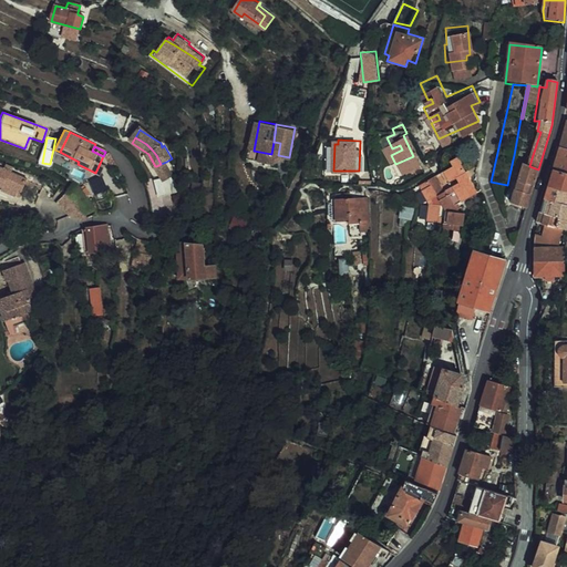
[(566,147),(562,146),(555,168),(566,172),(566,147)]
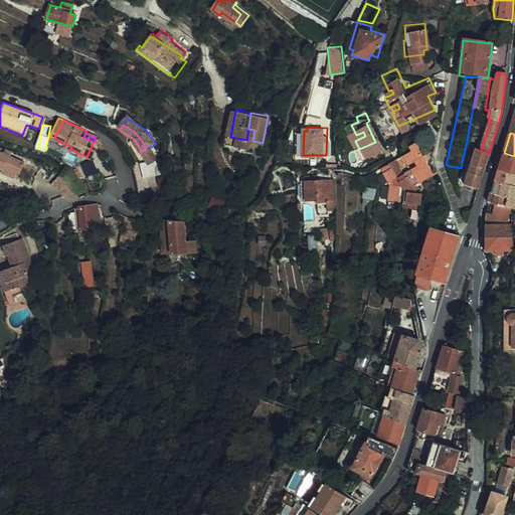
[(378,194),(394,196),(393,201),(409,204),(410,199),(412,199),(413,187),(408,187),(405,180),(426,170),(413,144),(414,143),(411,136),(403,139),(405,144),(382,155),(384,160),(376,164),(380,173),(383,172),(386,179),(381,178),(378,194)]
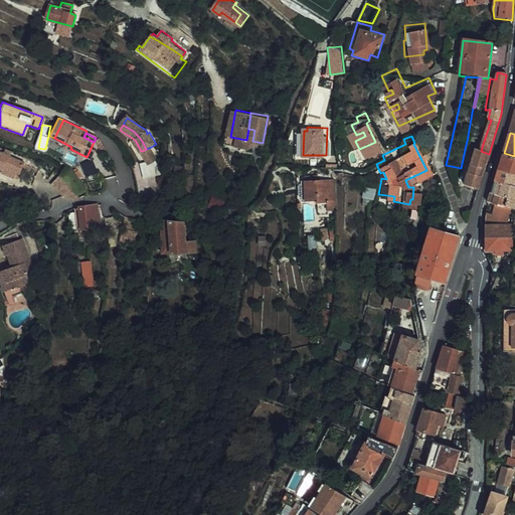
[(151,161),(156,158),(151,147),(146,149),(148,152),(151,161)]
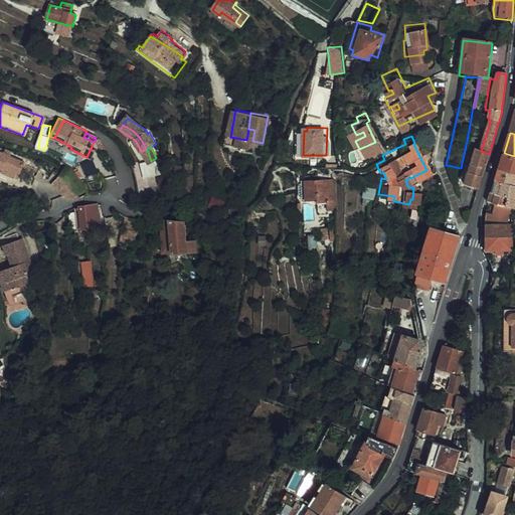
[(142,151),(148,162),(151,161),(148,152),(146,149),(142,151)]
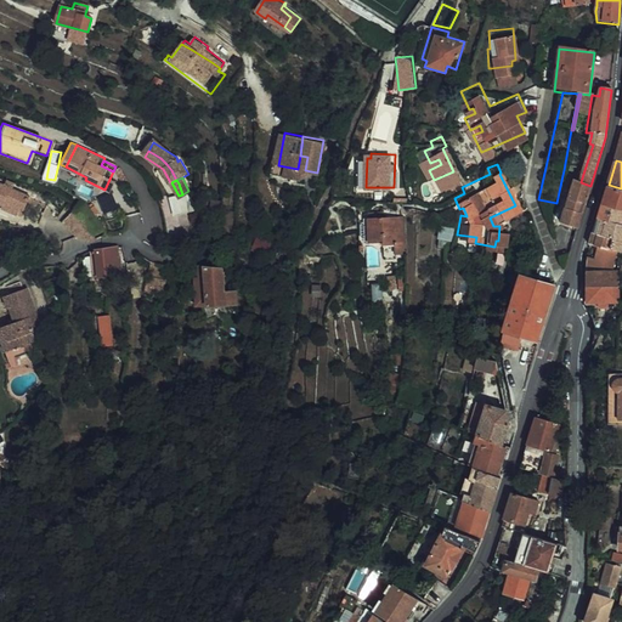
[(591,186),(581,182),(574,180),(567,199),(584,205),(591,186)]
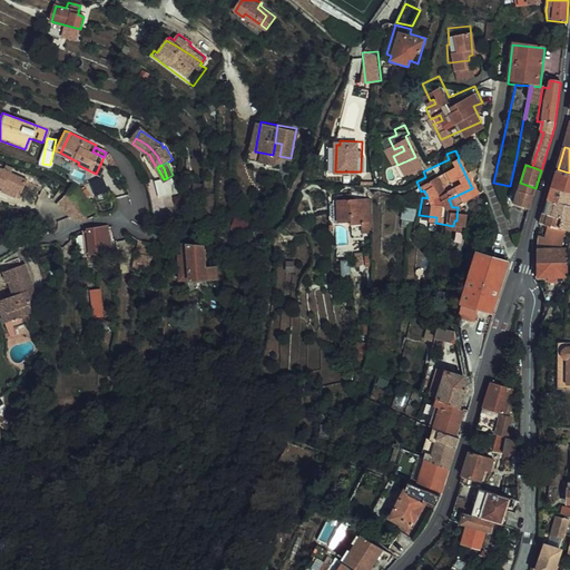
[(7,170),(0,167),(0,192),(17,200),(19,194),(22,195),(29,182),(13,174),(7,170)]
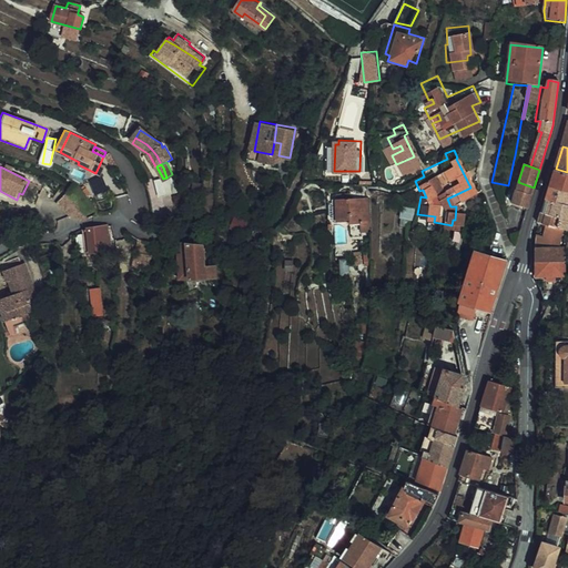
[(567,192),(567,172),(556,169),(550,186),(567,192)]
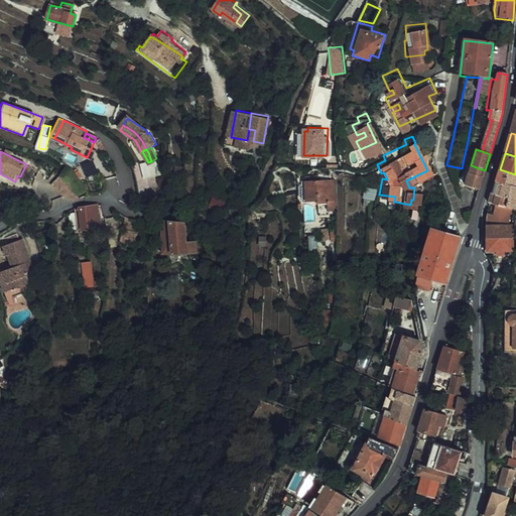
[(465,185),(479,190),(485,170),(471,165),(465,185)]
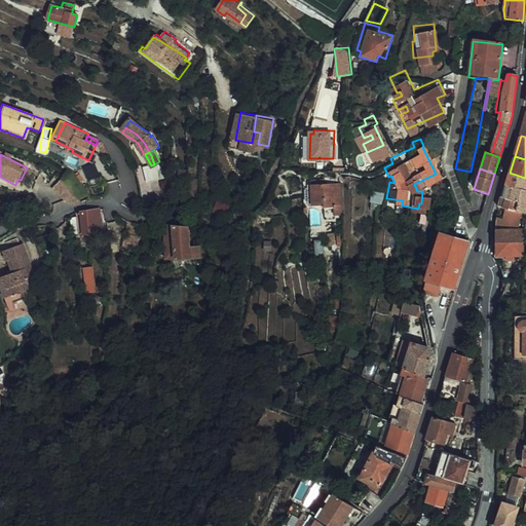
[(525,188),(525,178),(510,173),(505,185),(525,191),(525,188)]
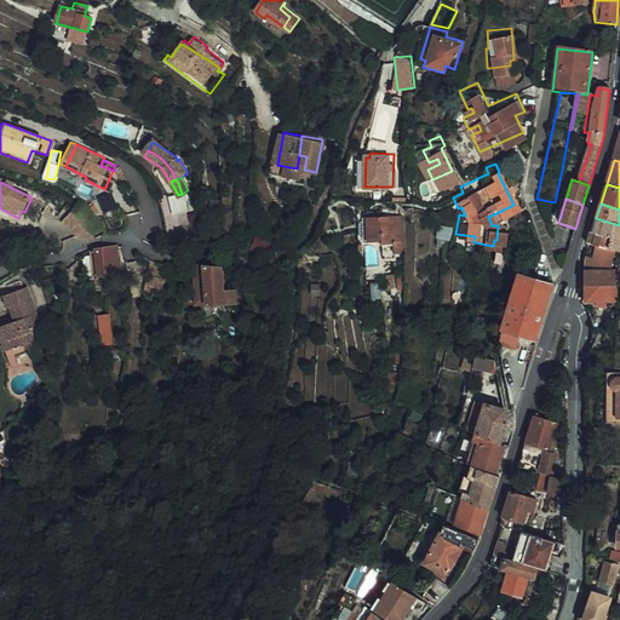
[(82,223),(68,207),(56,218),(70,233),(70,234),(75,234),(81,236),(84,237),(87,237),(91,236),(82,223)]
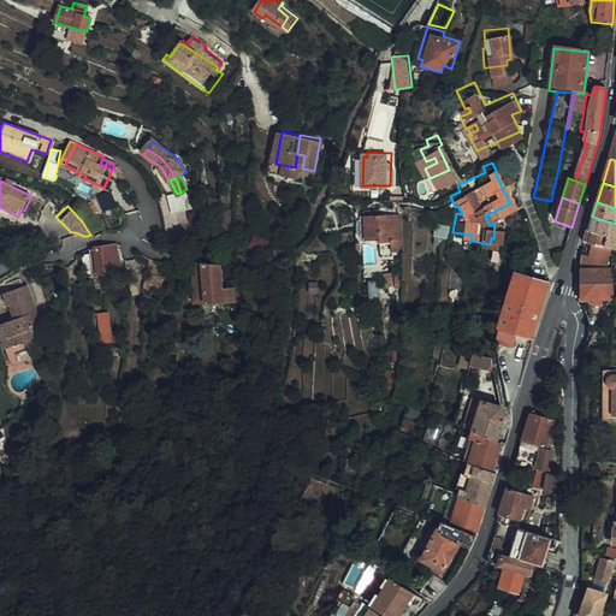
[(365,238),(362,209),(353,211),(354,240),(365,238)]
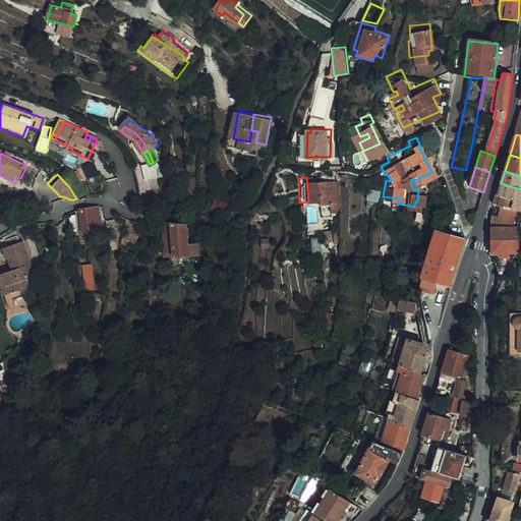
[(308,201),(321,201),(319,183),(316,183),(316,177),(306,177),(308,201)]
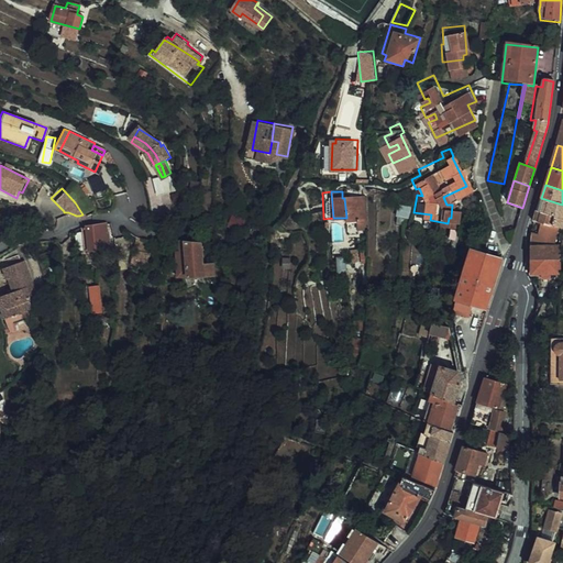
[(356,197),(357,213),(366,212),(365,196),(356,197)]
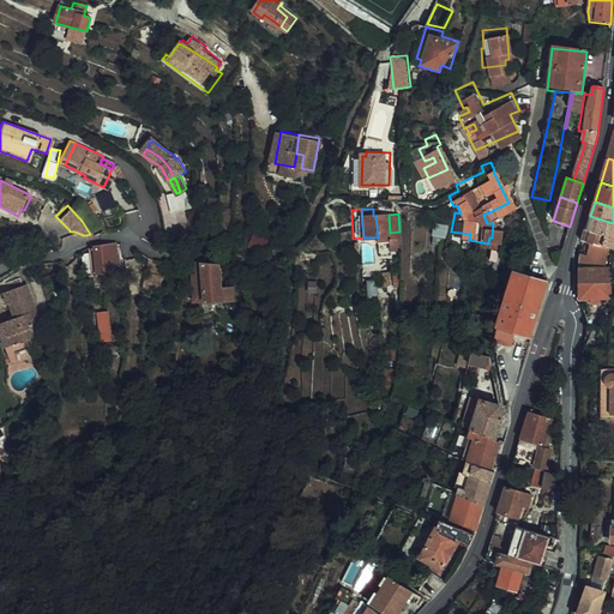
[(390,233),(389,215),(375,216),(378,238),(378,239),(390,239),(390,233)]
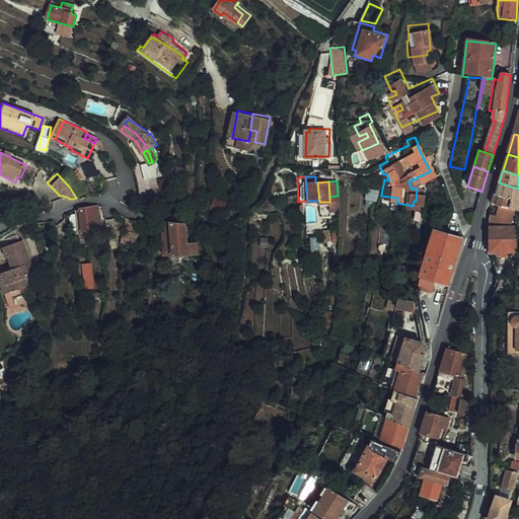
[(359,182),(351,182),(352,193),(360,193),(359,182)]
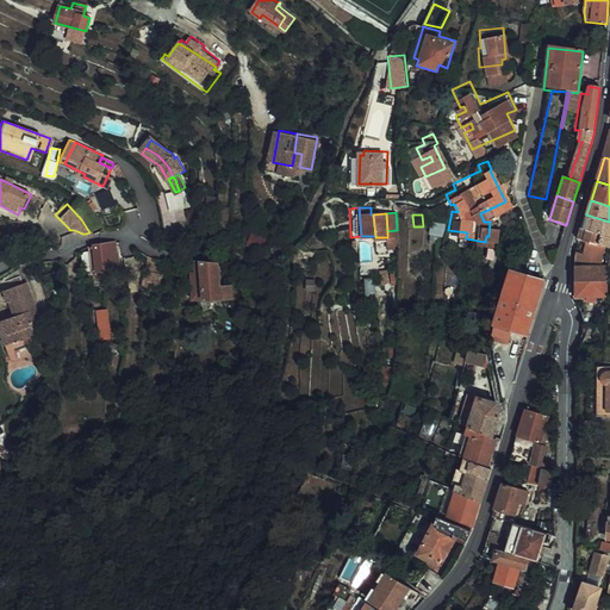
[(609,231),(607,231),(609,222),(586,215),(583,229),(601,234),(598,244),(607,247),(608,247),(609,236),(609,231)]
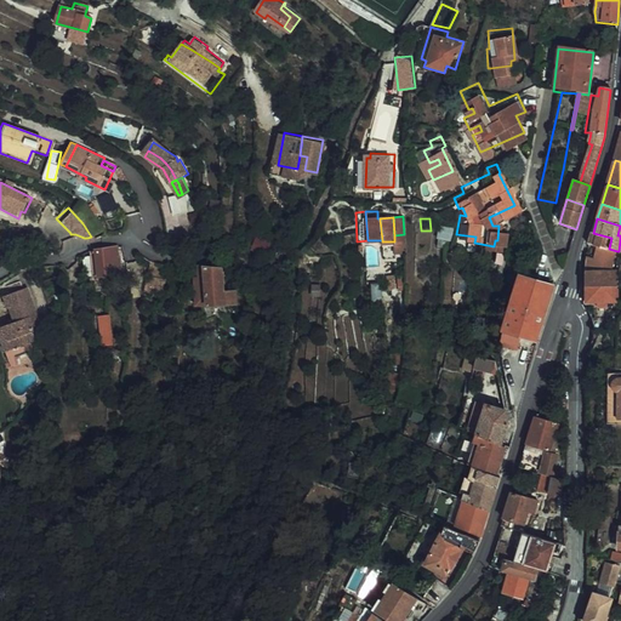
[(616,257),(616,256),(617,251),(609,249),(611,238),(593,233),(590,244),(597,246),(594,257),(588,256),(586,271),(604,269),(604,267),(613,267),(616,257)]
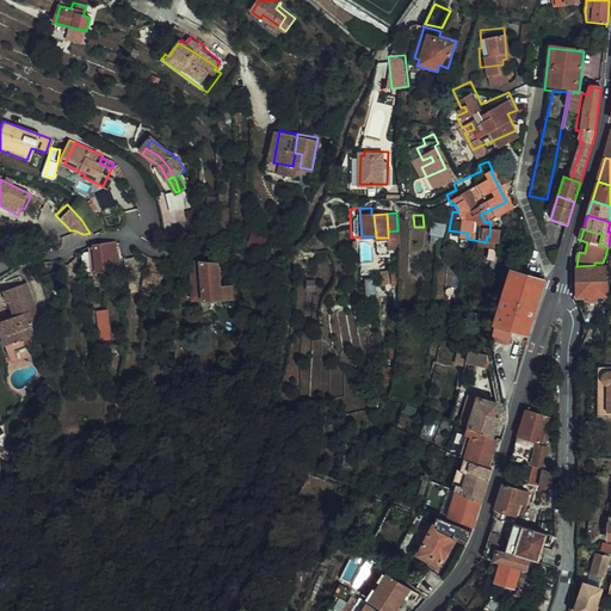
[(253,234),(248,245),(261,251),(266,240),(253,234)]
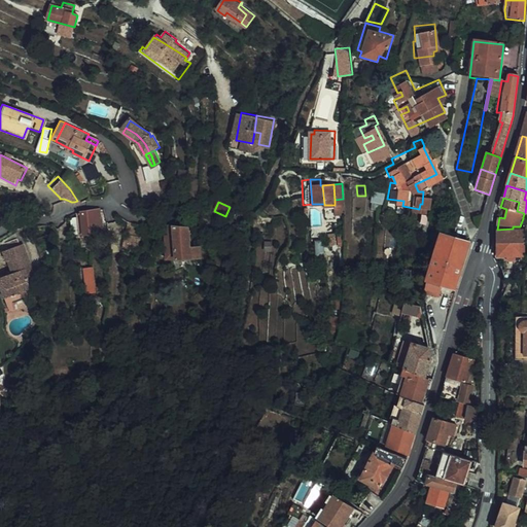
[(83,224),(84,235),(102,231),(98,210),(76,214),(78,224),(83,224)]
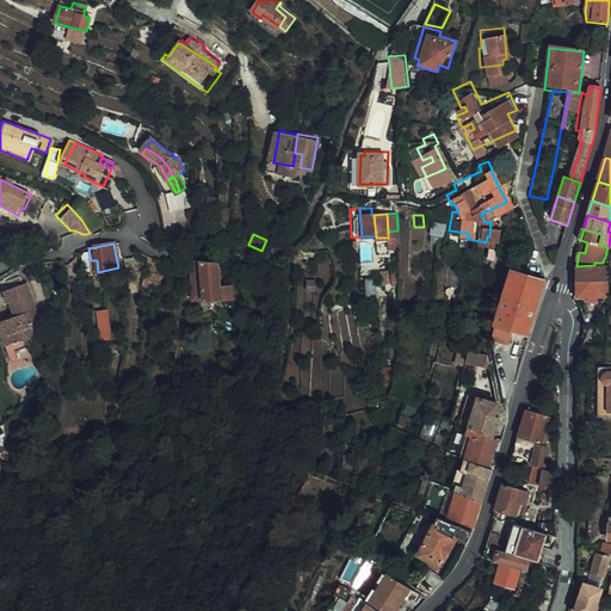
[(159,277),(155,263),(146,258),(143,276),(141,275),(140,292),(158,294),(159,277)]
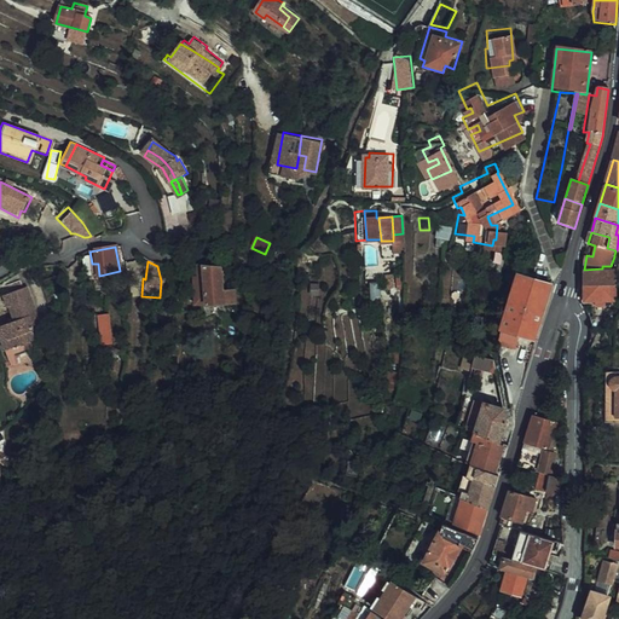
[(212,302),(230,301),(229,289),(224,289),(223,267),(206,265),(196,262),(198,302),(203,302),(208,318),(218,314),(212,302)]
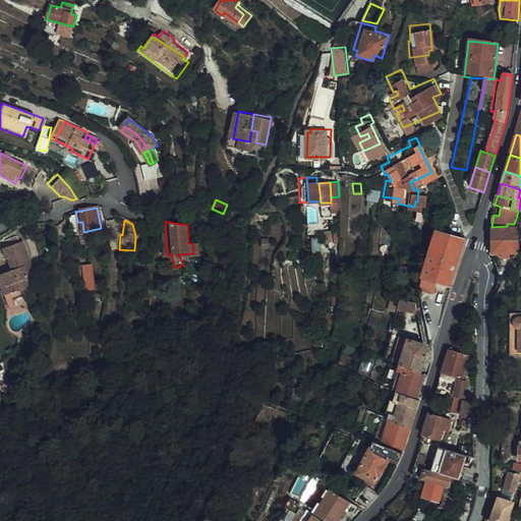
[(491,253),(502,253),(510,253),(519,253),(519,226),(507,226),(491,227),(491,253)]
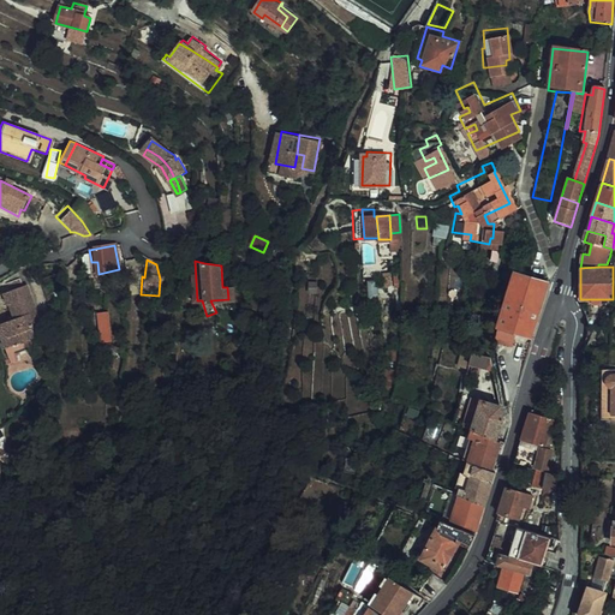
[(533,336),(550,281),(518,270),(501,326),(533,336)]
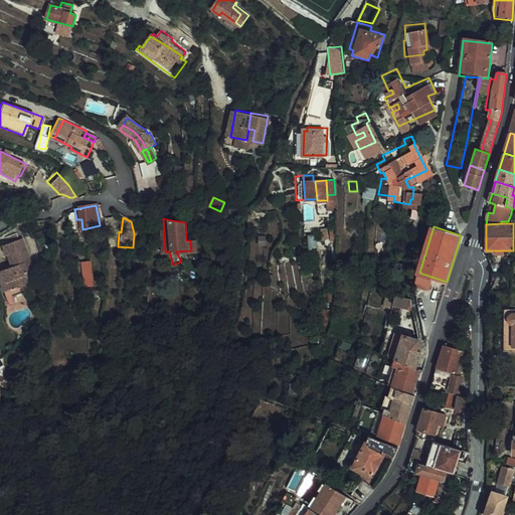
[(18,232),(7,235),(0,238),(4,248),(8,247),(16,269),(4,273),(11,292),(32,285),(29,275),(37,272),(22,230),(18,232)]
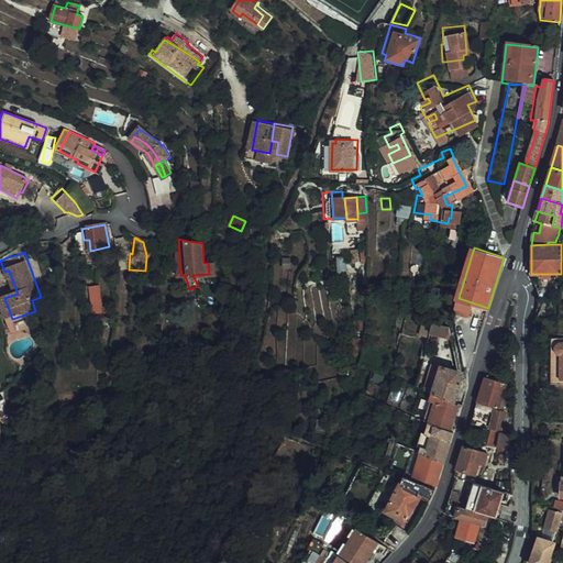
[(101,304),(100,291),(96,291),(90,291),(91,305),(101,304)]
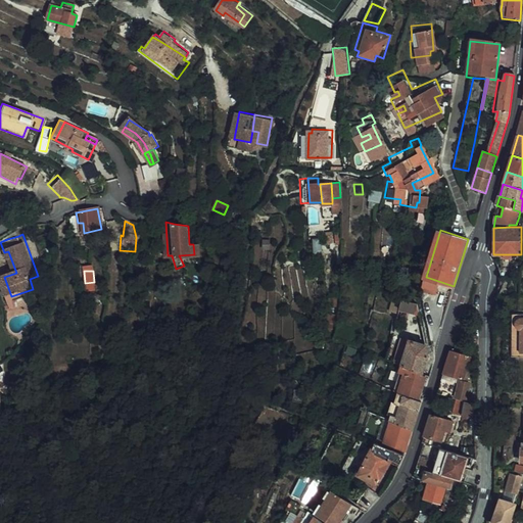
[(11,296),(4,277),(0,278),(0,287),(4,298),(11,296)]
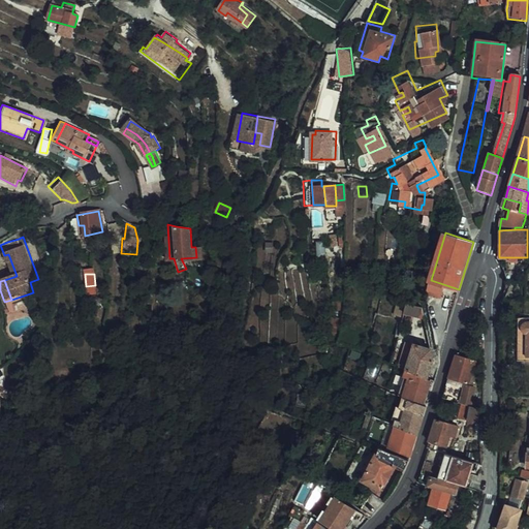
[(414,302),(398,298),(396,308),(409,311),(415,309),(414,302)]
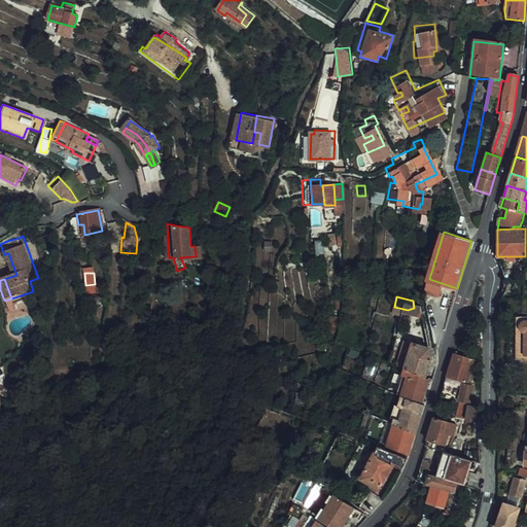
[(518,357),(526,357),(526,316),(518,316),(518,357)]
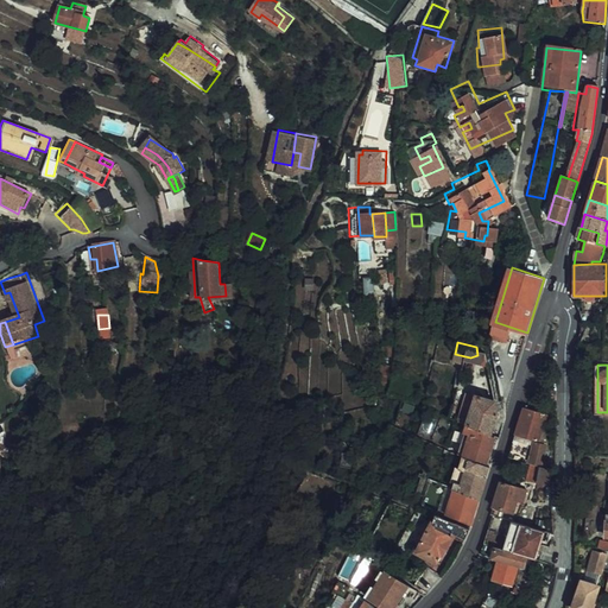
[(216,377),(229,380),(232,368),(219,366),(216,377)]
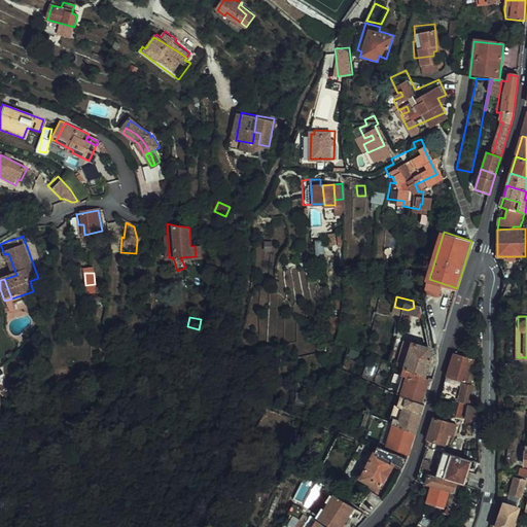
[(415,342),(407,367),(427,376),(432,357),(430,348),(415,342)]
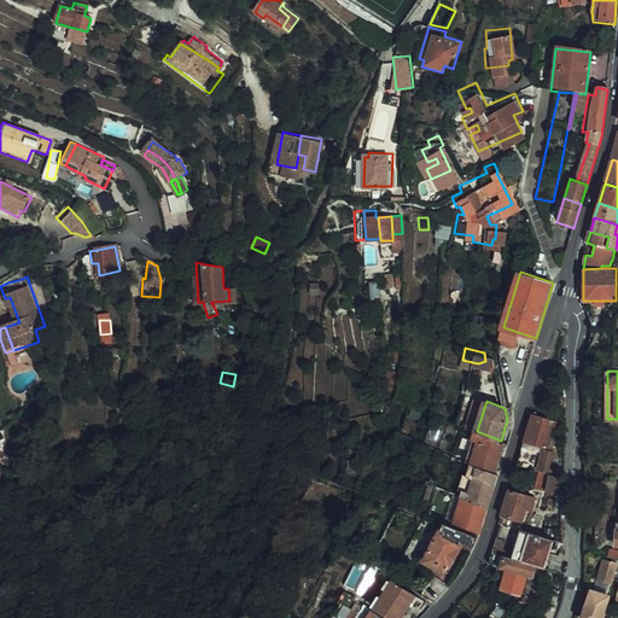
[(473,414),(462,410),(459,423),(470,427),(473,414)]
